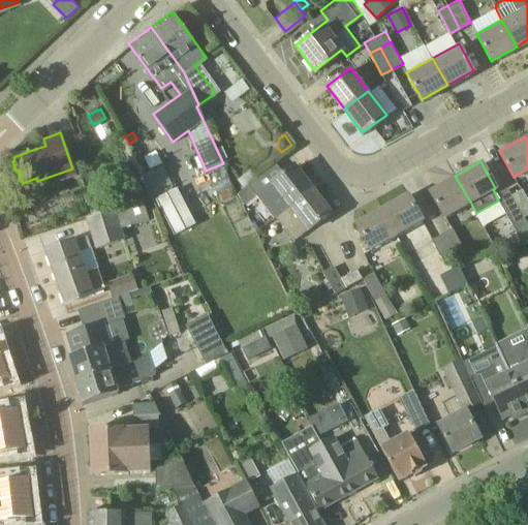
[(161,162),(141,173),(150,192),(172,182),(161,162)]
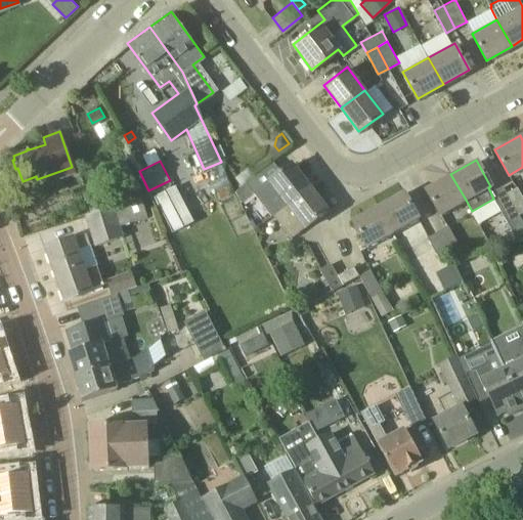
[(287,204),(310,185),(292,162),(262,184),(255,175),(234,190),(241,202),(255,190),(272,213),(287,204)]
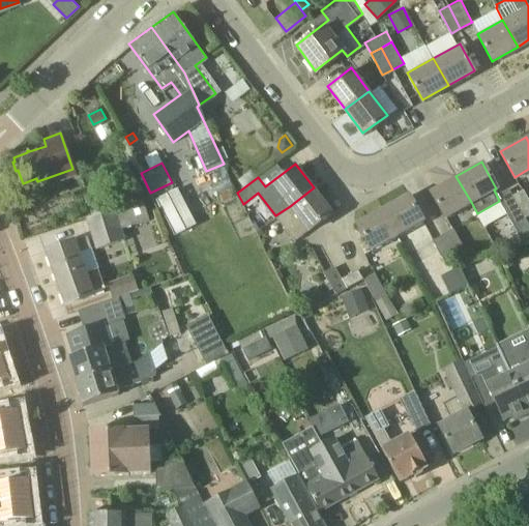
[(114,186),(122,201),(142,190),(134,175),(114,186)]
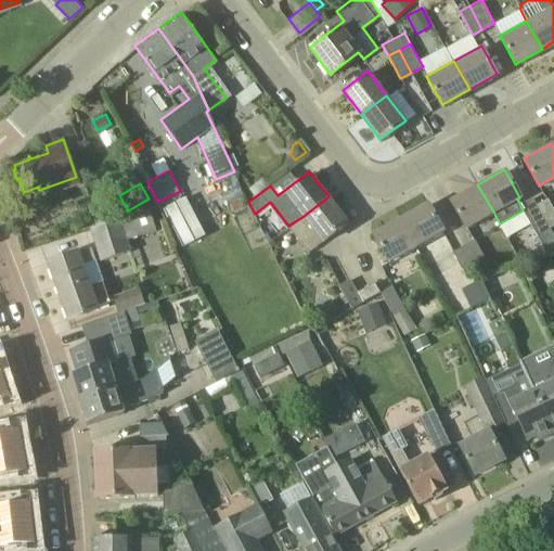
[(493,212),(477,184),(450,200),(466,227),(493,212)]
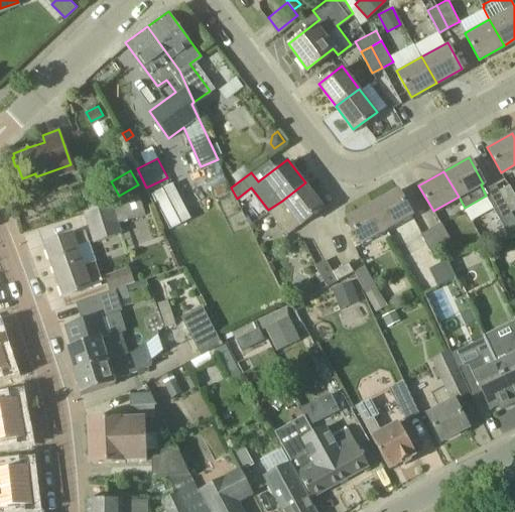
[(171,181),(151,193),(169,228),(190,217),(171,181)]
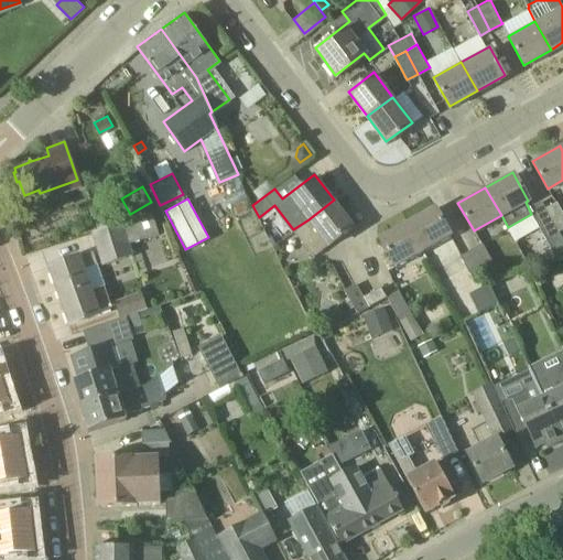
[(353,225),(334,200),(309,219),(293,229),(313,255),(353,225)]
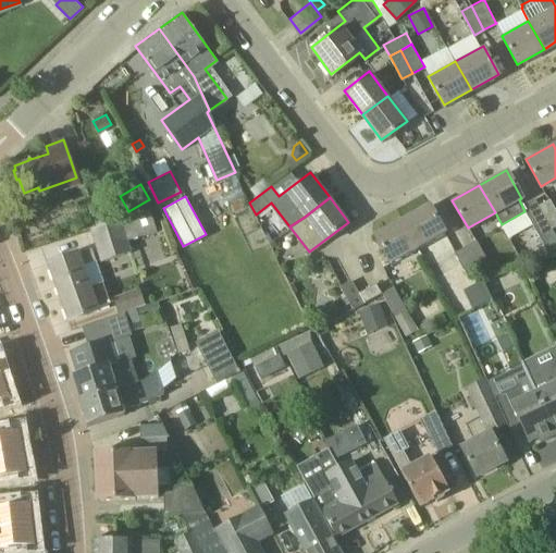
[(545,218),(551,228),(555,223),(555,209),(550,197),(538,204),(545,218)]
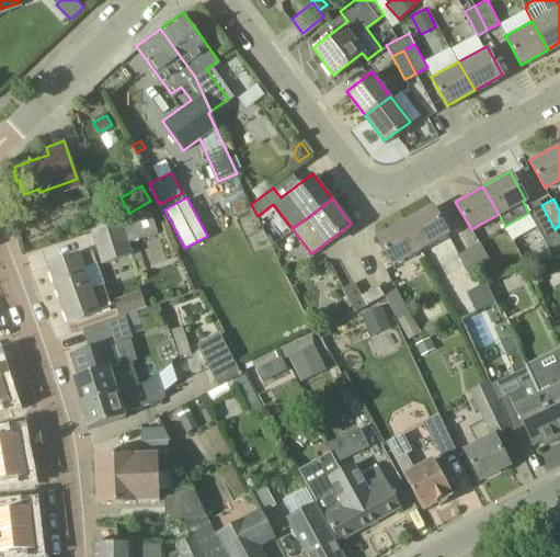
[(432,204),(406,219),(421,248),(448,232),(432,204)]
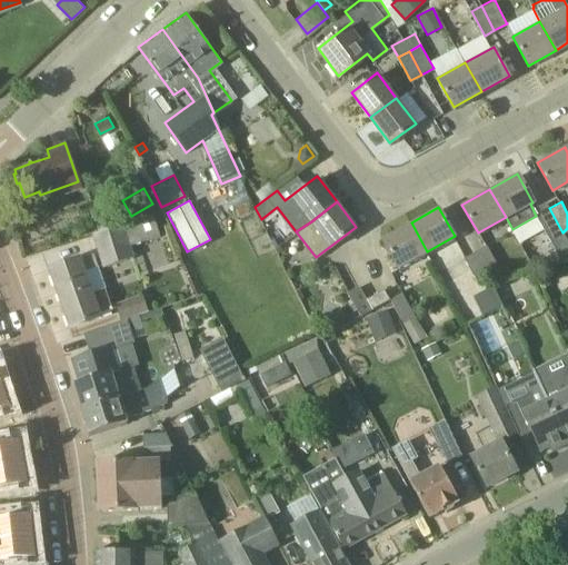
[(159,234),(152,212),(92,233),(102,266),(135,256),(130,244),(159,234)]
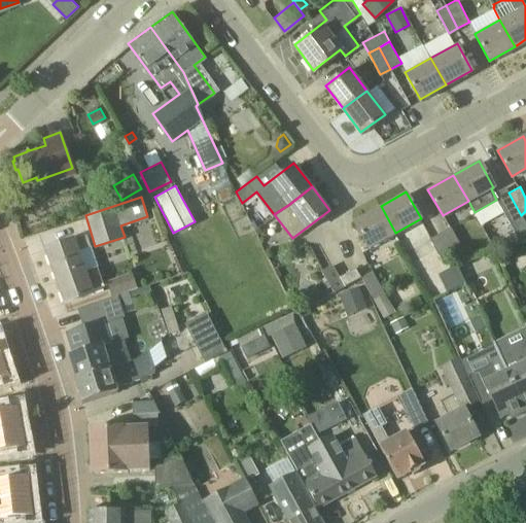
[(381,206),(354,220),(370,247),(395,233),(381,206)]
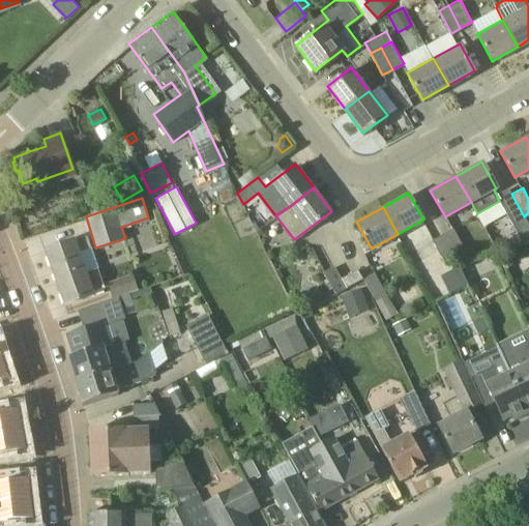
[(519,207),(506,213),(521,239),(528,234),(528,225),(524,216),(519,207)]
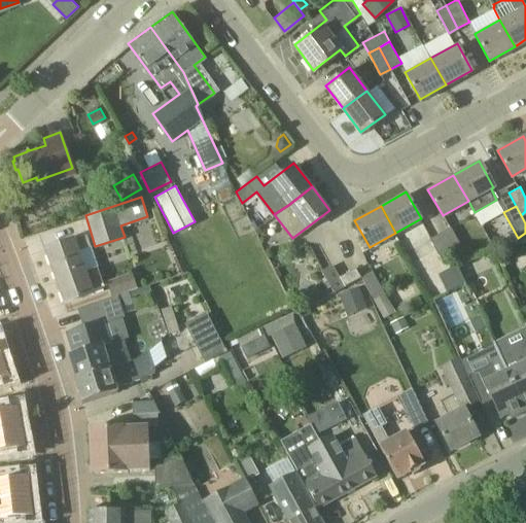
[(440,232),(452,253),(462,247),(450,225),(440,232)]
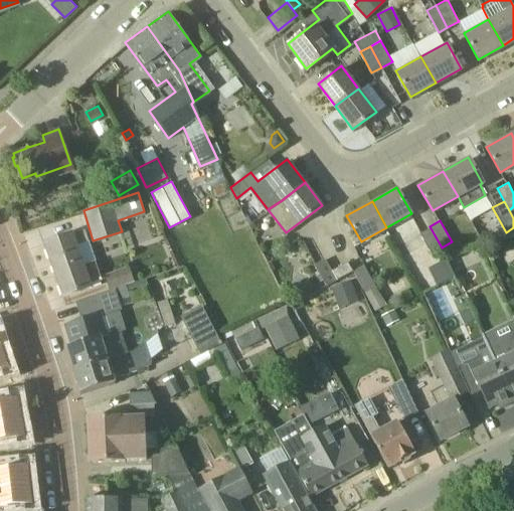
[(430,226),(419,232),(432,253),(442,247),(430,226)]
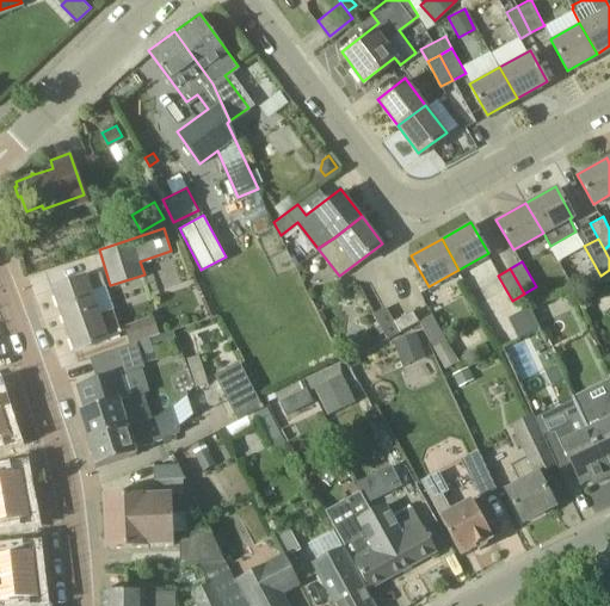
[(112,308),(100,313),(92,288),(104,284),(99,270),(53,288),(74,348),(108,336),(106,334),(121,329),(112,308)]
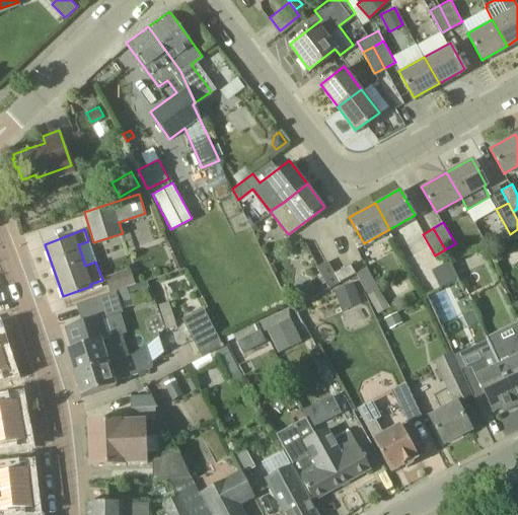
[(326,259),(316,265),(328,287),(339,281),(334,271),(326,259)]
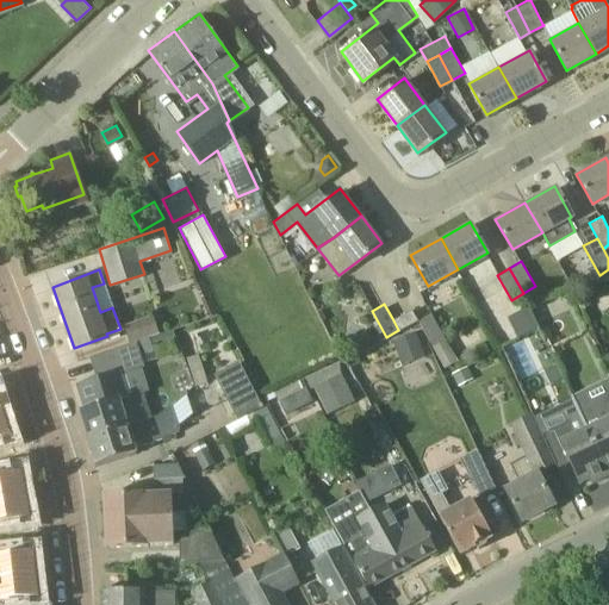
[(398,330),(417,319),(411,307),(392,318),(398,330)]
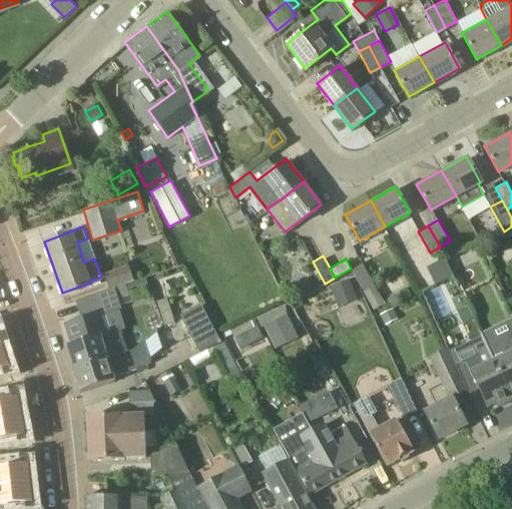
[(384,303),(362,262),(351,268),(373,308),(384,303)]
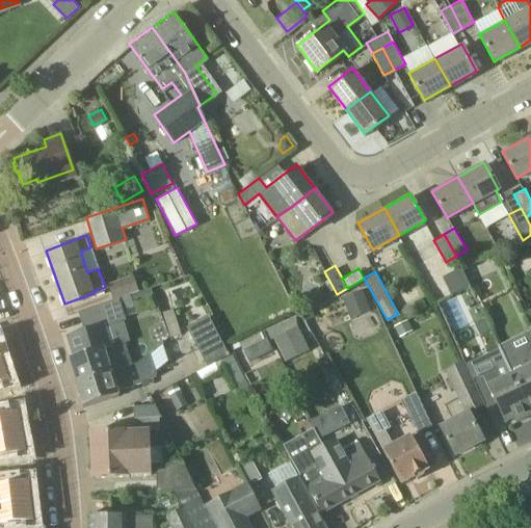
[(132,273),(107,282),(112,298),(118,295),(130,292),(138,289),(132,273)]
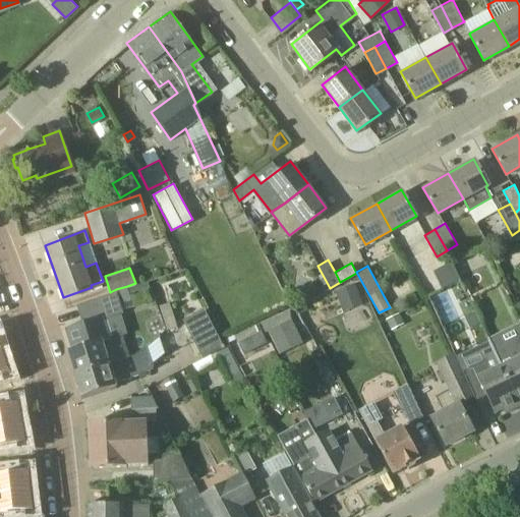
[(354,281),(334,289),(343,309),(362,301),(354,281)]
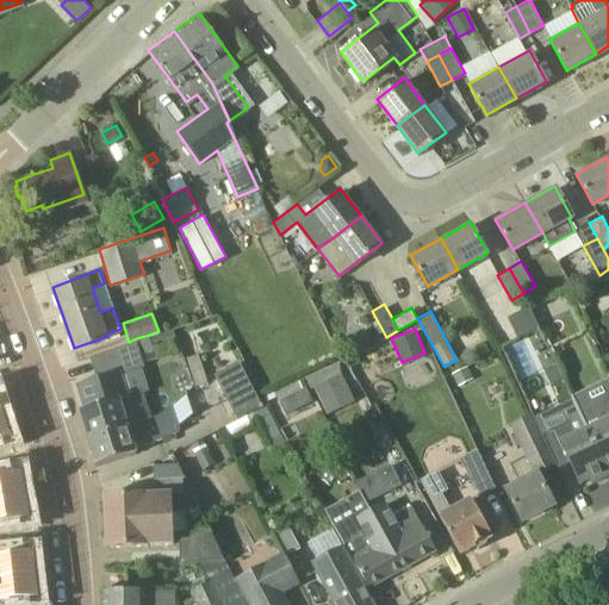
[(149,335),(136,338),(140,349),(151,345),(149,335)]
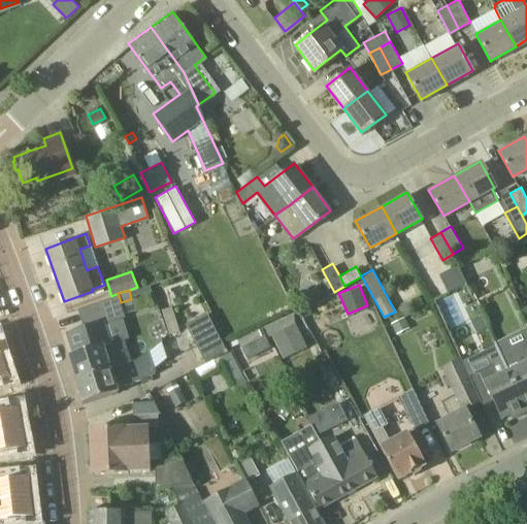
[(68,354),(67,355),(74,379),(110,367),(103,345),(109,342),(102,320),(117,315),(124,313),(123,312),(121,302),(118,293),(111,296),(79,306),(85,325),(66,331),(72,353),(68,354)]
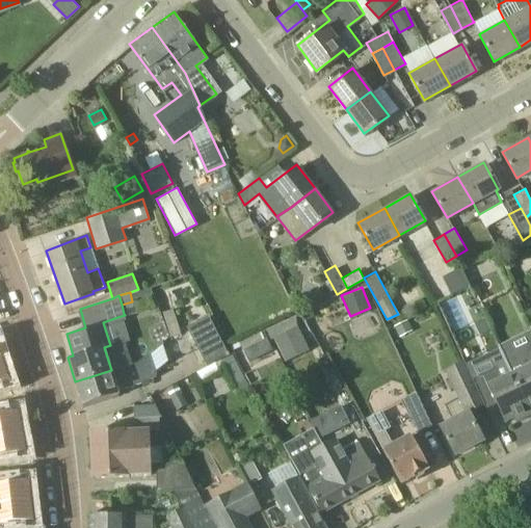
[(161,310),(167,327),(178,324),(171,307),(161,310)]
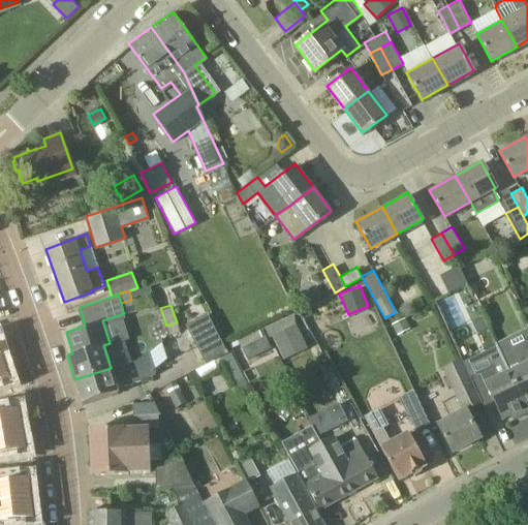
[(207,313),(186,323),(204,358),(224,347),(207,313)]
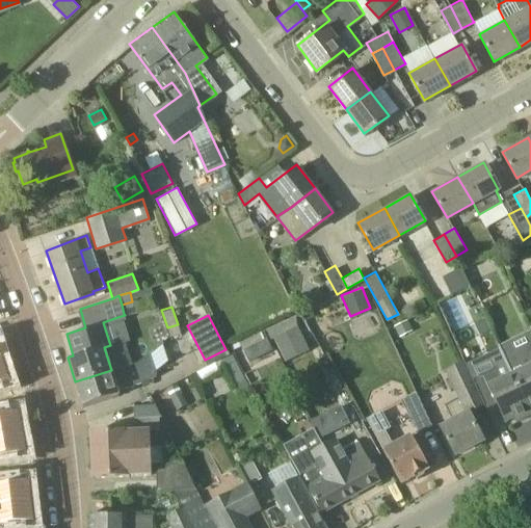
[(483,316),(473,321),(479,333),(488,328),(483,316)]
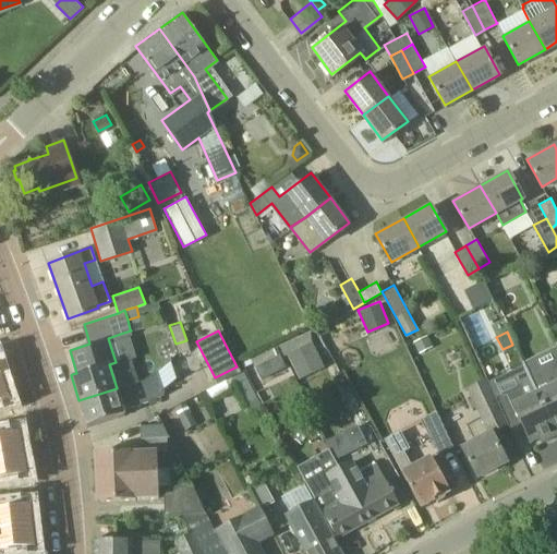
[(426,334),(412,340),(418,351),(432,345),(426,334)]
